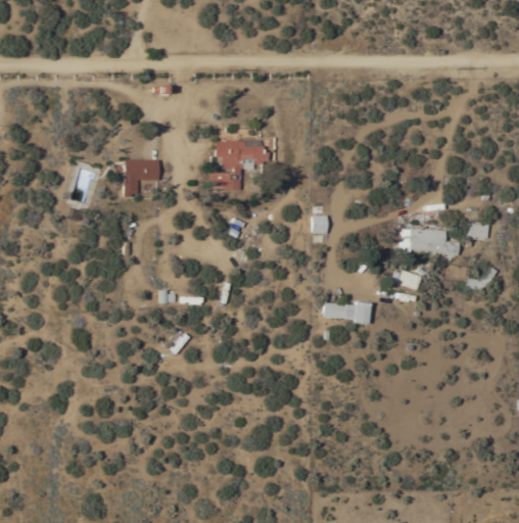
[(244,139),(261,139),(261,145),(264,145),(264,151),(269,151),(269,163),(253,163),(253,168),(240,169),(240,189),(224,189),(224,185),(211,185),(211,172),(233,172),(233,169),(223,169),(223,156),(216,156),(216,140),(244,140),(244,139)]
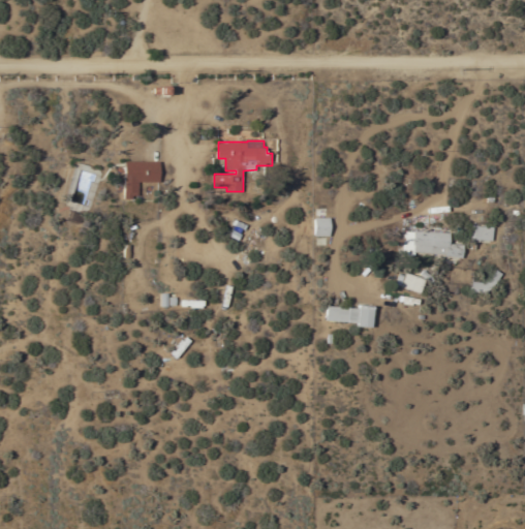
[(160,162),(160,183),(140,183),(140,196),(133,196),(133,199),(126,199),(126,162),(160,162)]
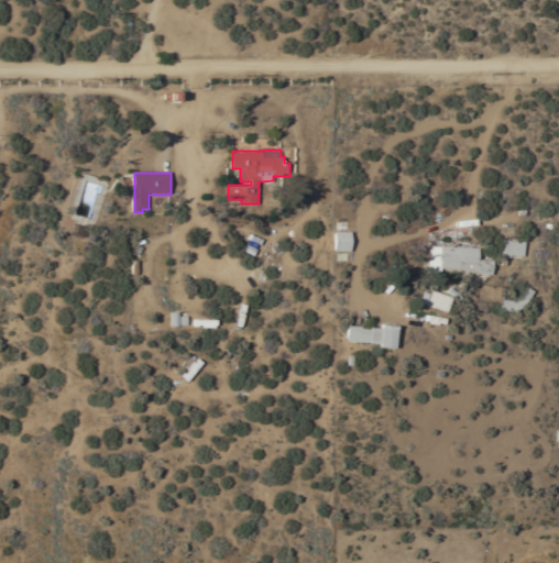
[(352,251),(336,251),(336,231),(351,231),(352,251)]
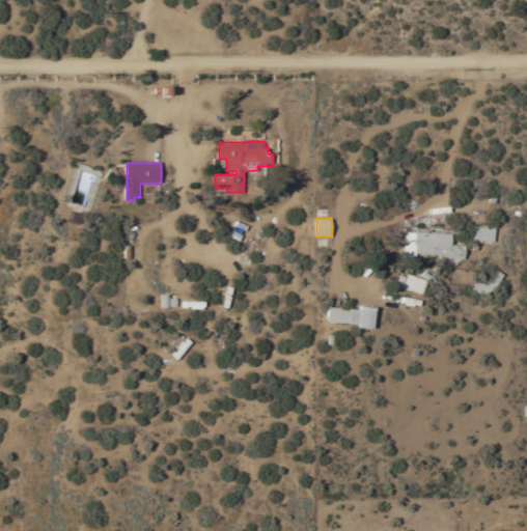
[(496,227),(495,242),(472,240),(473,226),(496,227)]
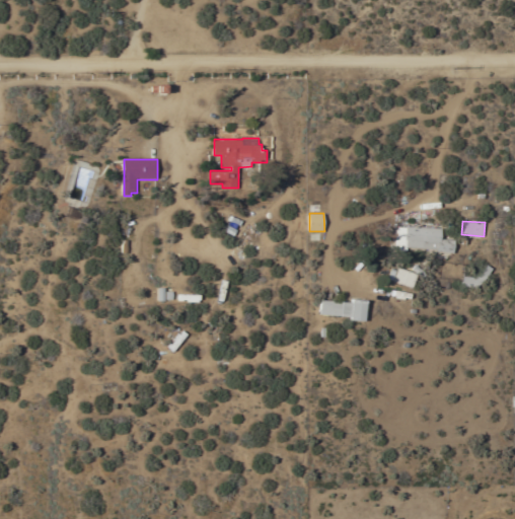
[(419,226),(420,224),(423,224),(423,226),(441,228),(441,238),(455,239),(454,252),(438,250),(438,249),(408,247),(408,250),(400,249),(400,246),(396,245),(397,227),(407,227),(407,225),(419,226)]
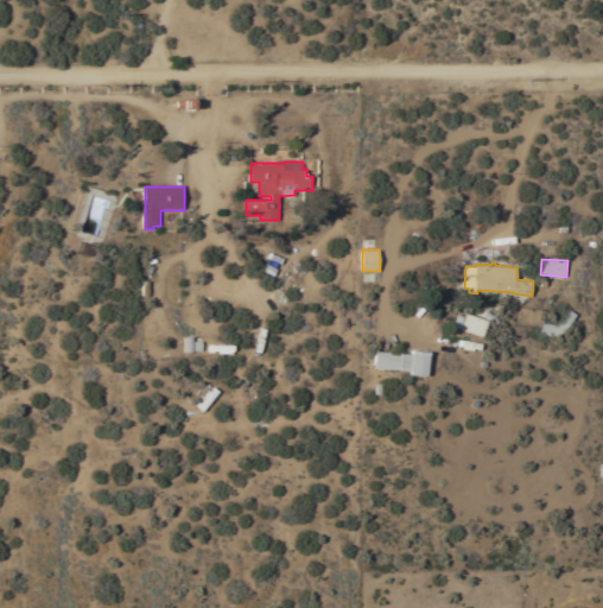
[(566,316),(570,310),(577,314),(572,323),(559,336),(541,334),(543,329),(544,323),(558,324),(566,316)]
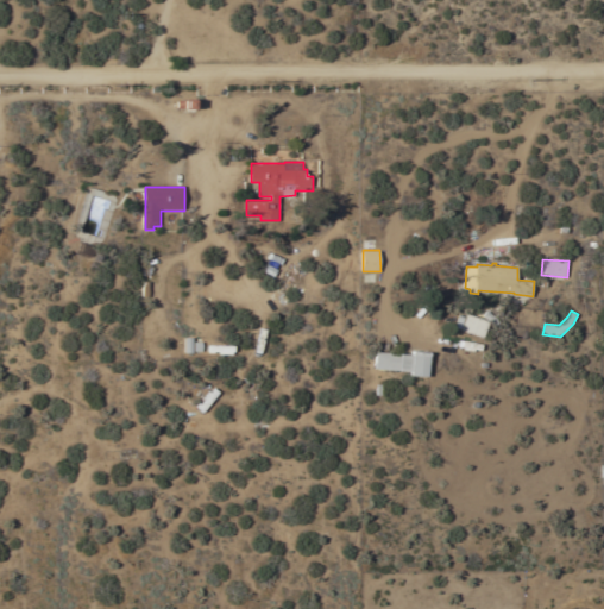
[(490,321),(485,338),(463,330),(469,313),(490,321)]
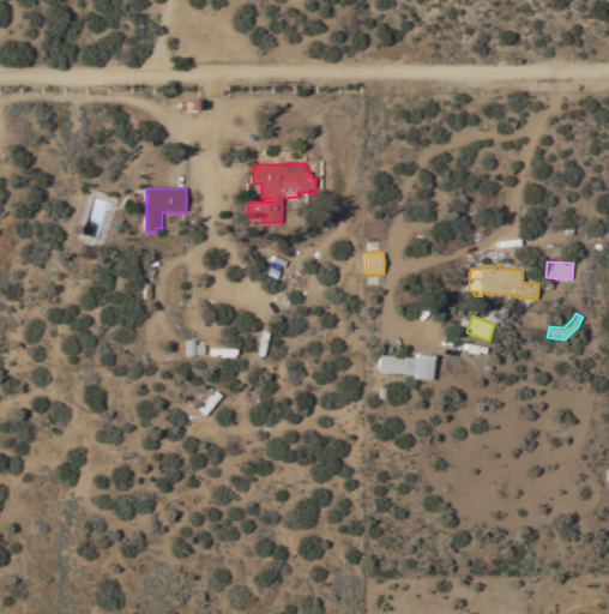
[(432,381),(415,379),(415,375),(379,372),(380,355),(416,359),(416,357),(433,359),(432,381)]
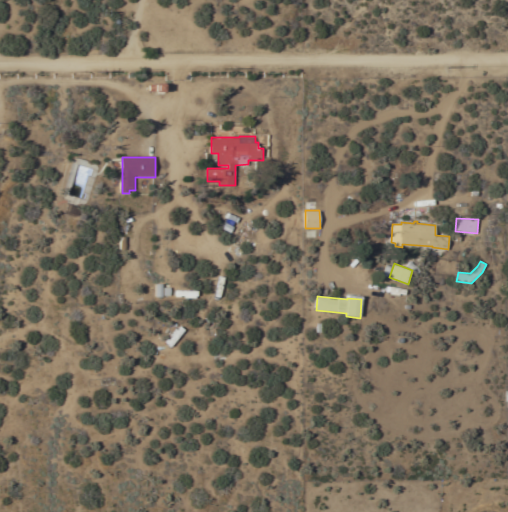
All buildings are outlined.
